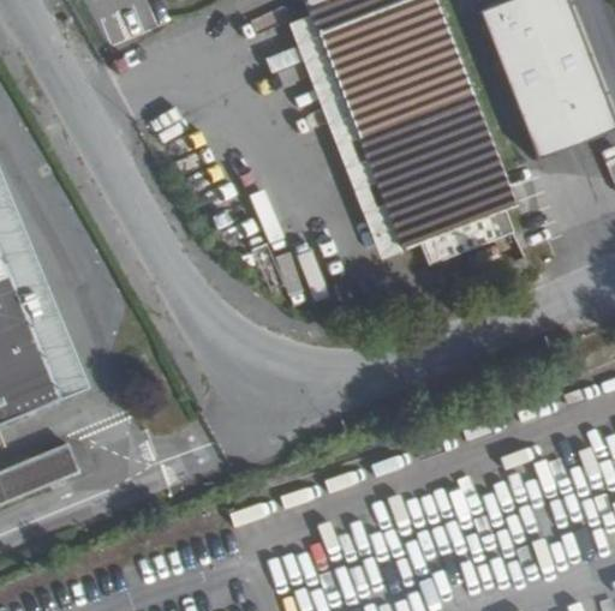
[(303,0),(322,43),(402,250),(422,243),(430,265),(517,232),(509,210),(518,208),(435,0),(303,0)]
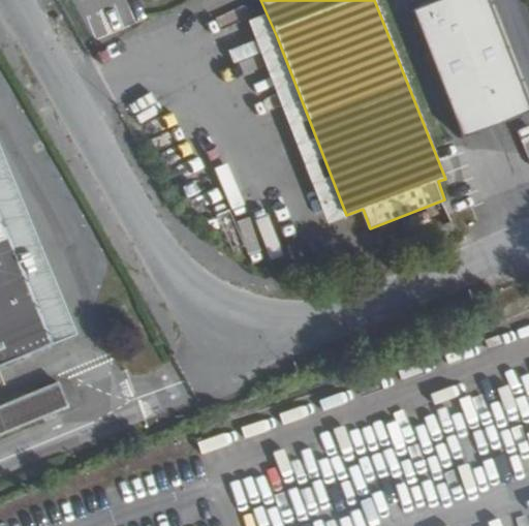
[(261,43),(330,221),(346,215),(277,37),(261,43)]
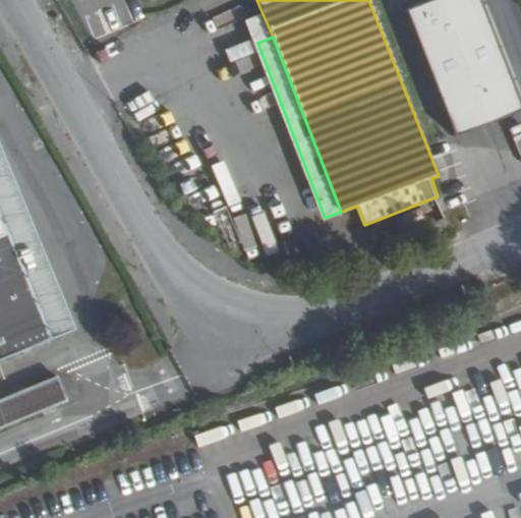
[(430,222),(435,231),(451,225),(447,216),(430,222)]
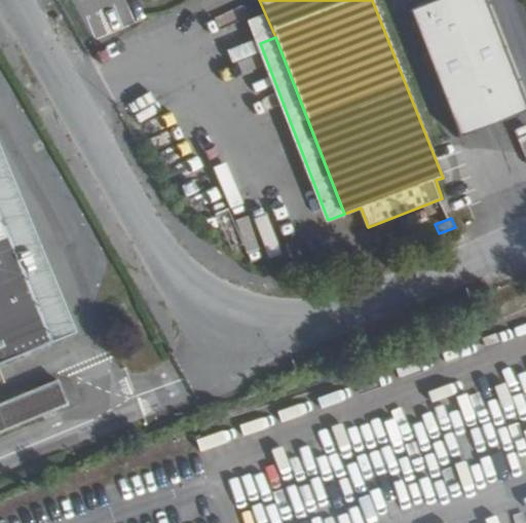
[(0,362),(49,342),(0,220),(0,362)]
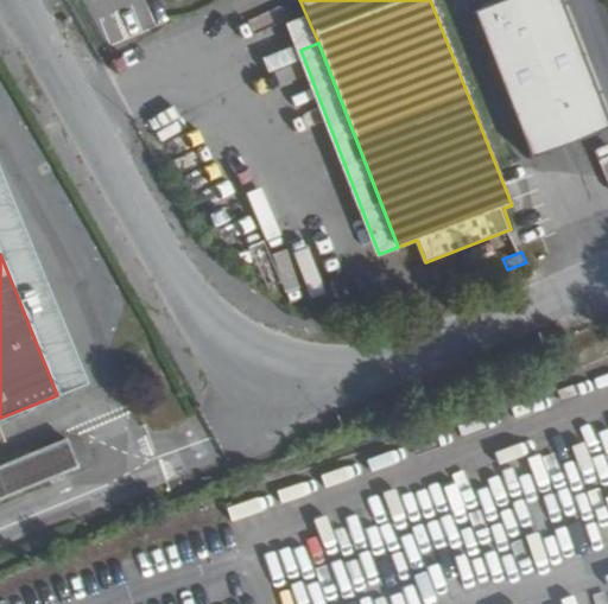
[(65,440),(0,465),(0,500),(77,469),(65,440)]
